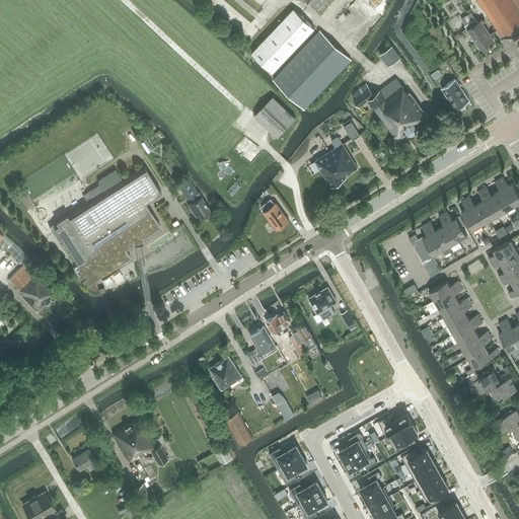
[(325,0),(306,0),(317,10),(325,0)]
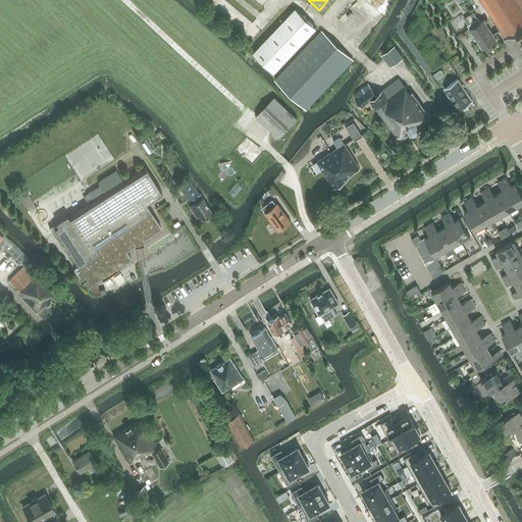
[(521,0),(482,0),(507,36),(521,25),(521,0)]
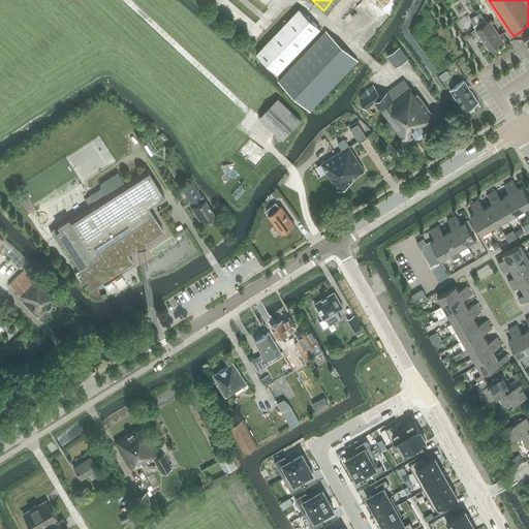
[(300,8),(256,53),(278,73),(320,28),(300,8)]
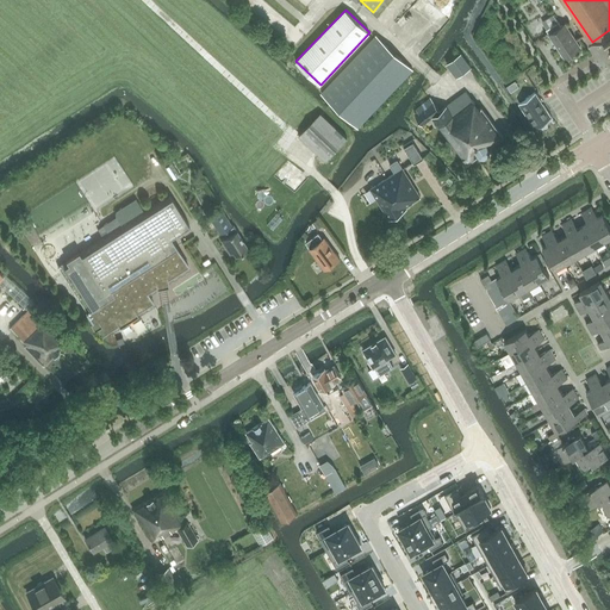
[(390,20),(390,27),(418,27),(418,14),(399,14),(399,20),(390,20)]
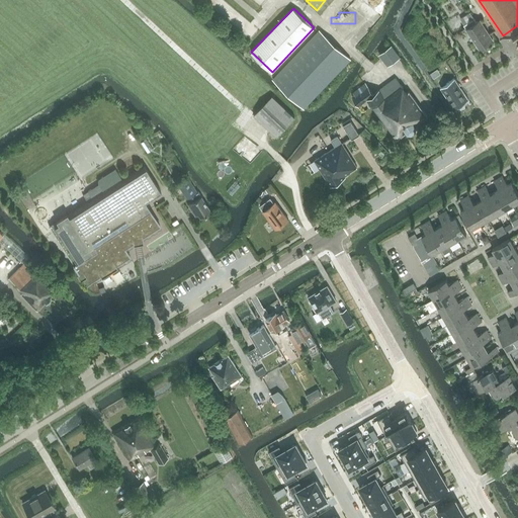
[(479,49),(493,39),(480,20),(466,29),(479,49)]
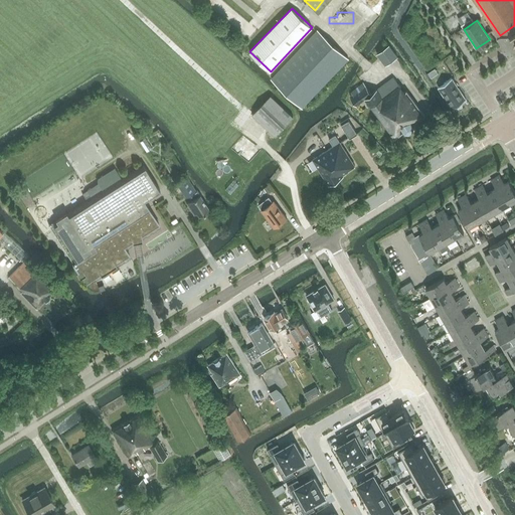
[(318,30),(272,78),(302,107),(348,58),(318,30)]
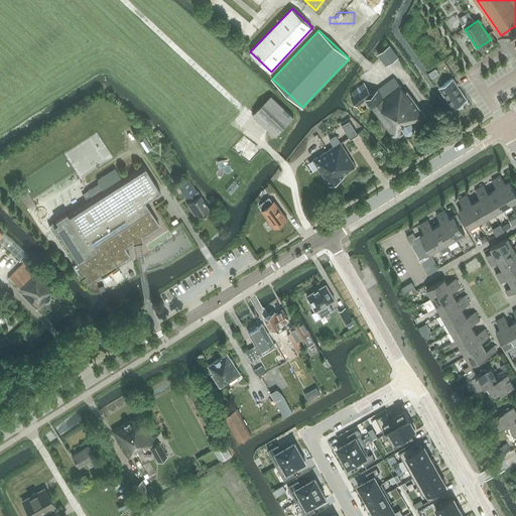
[(378,54),(387,66),(399,56),(391,45),(378,54)]
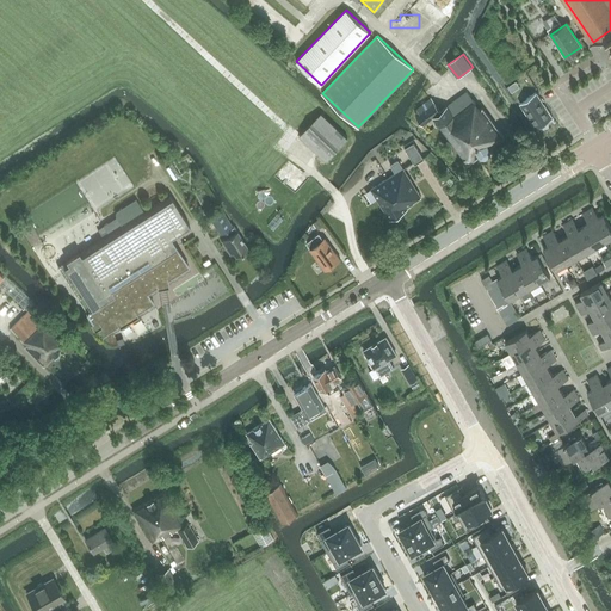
[(510,74),(513,80),(523,73),(519,67),(510,74)]
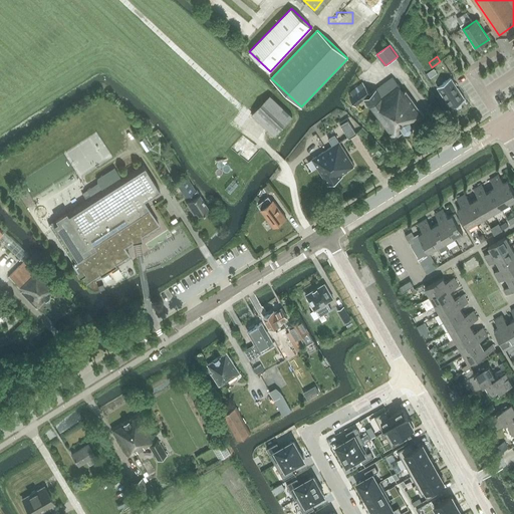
[(443,64),(432,71),(441,84),(438,86),(451,106),(464,98),(443,64)]
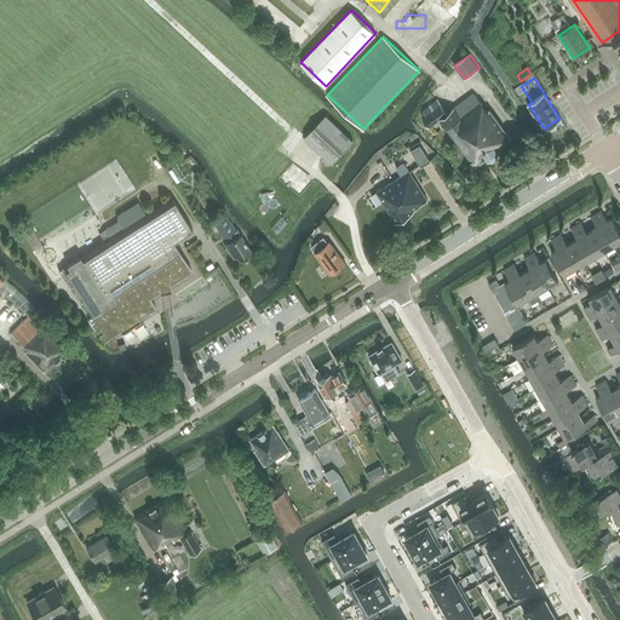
[(440,119),(475,166),(488,156),(493,158),(497,154),(498,149),(511,139),(489,109),(487,110),(474,92),(447,113),(437,99),(423,110),(426,115),(423,118),(430,126),(440,119)]
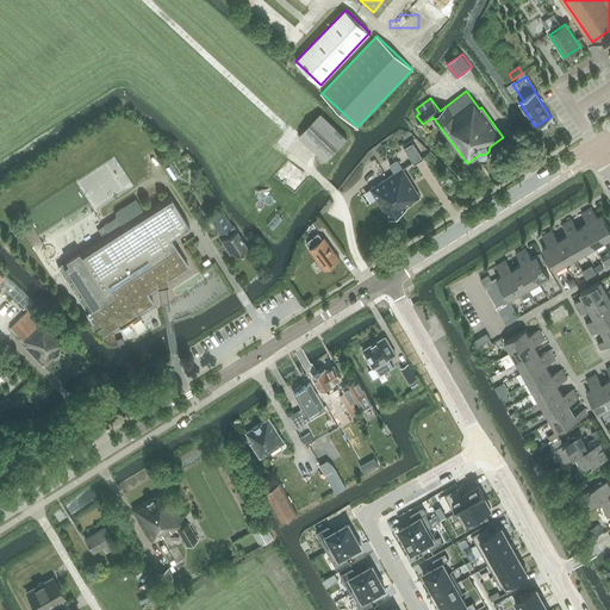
[(299,136),(327,163),(349,139),(322,113),(299,136)]
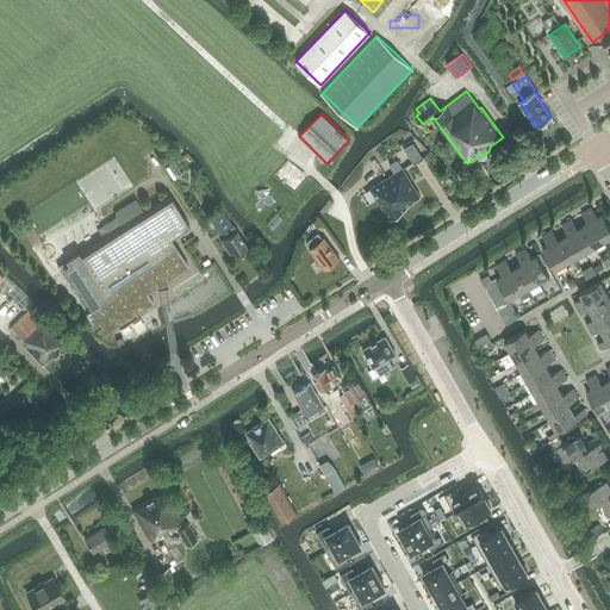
[(414,142),(404,148),(415,165),(423,159),(414,142)]
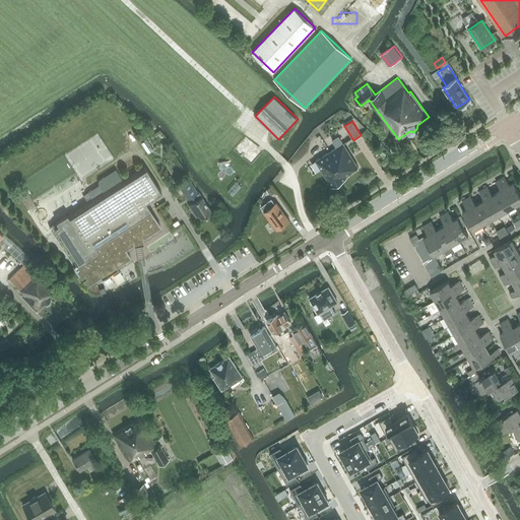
[(337,147),(331,151),(346,176),(352,173),(351,172),(359,168),(339,136),(332,140),(337,147)]
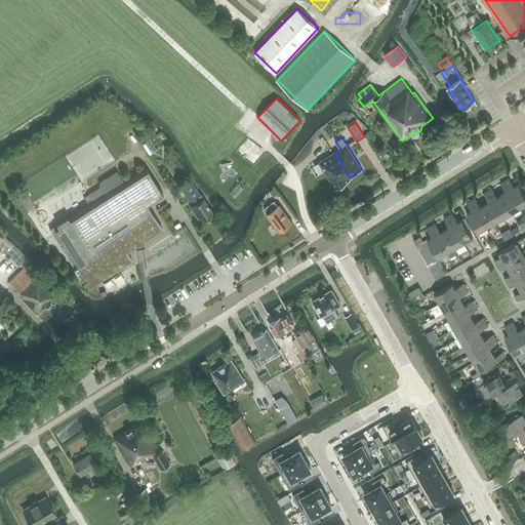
[(334,153),(319,162),(335,189),(350,178),(350,177),(334,153)]
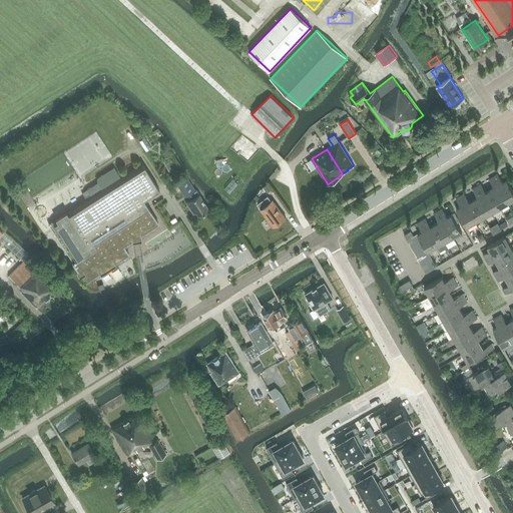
[(143,163),(48,223),(78,271),(76,272),(79,278),(82,276),(86,283),(99,274),(101,276),(116,266),(115,264),(129,254),(123,246),(131,241),(132,242),(142,241),(141,235),(159,223),(143,199),(159,189),(143,163)]
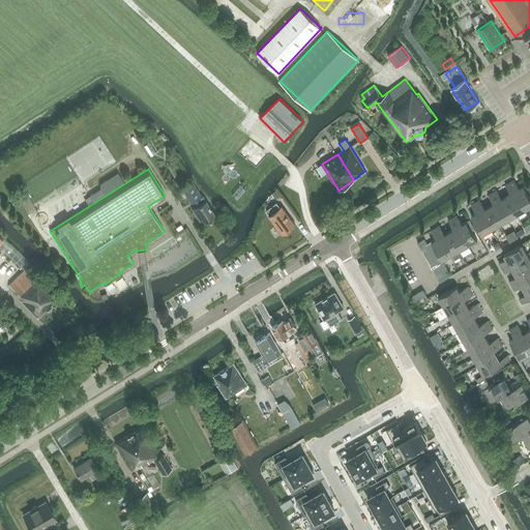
[(510,182),(526,209),(529,207),(529,196),(524,186),(519,188),(513,180),(510,182)]
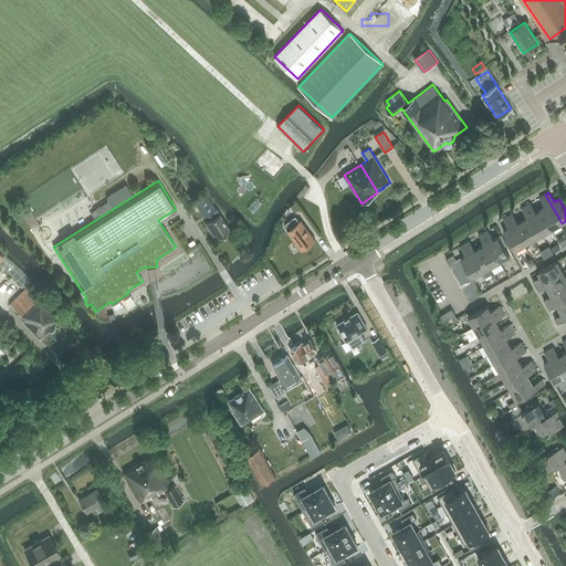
[(230,230),(217,209),(207,194),(195,202),(205,218),(208,216),(210,220),(205,223),(212,234),(216,232),(219,238),(230,230)]
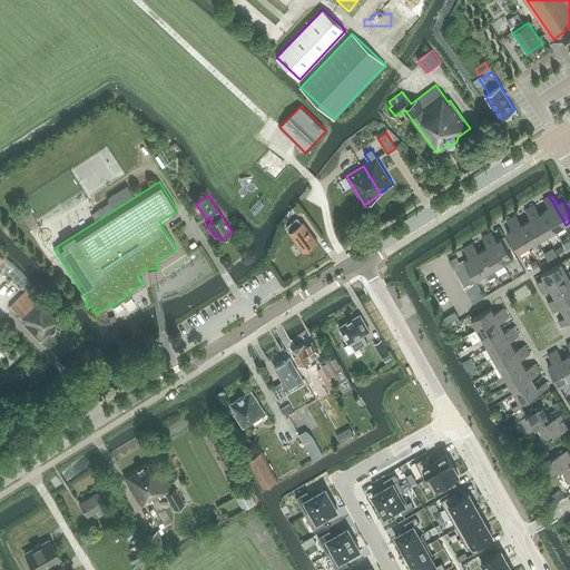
[(566,225),(549,196),(543,199),(549,208),(544,210),(557,231),(566,225)]
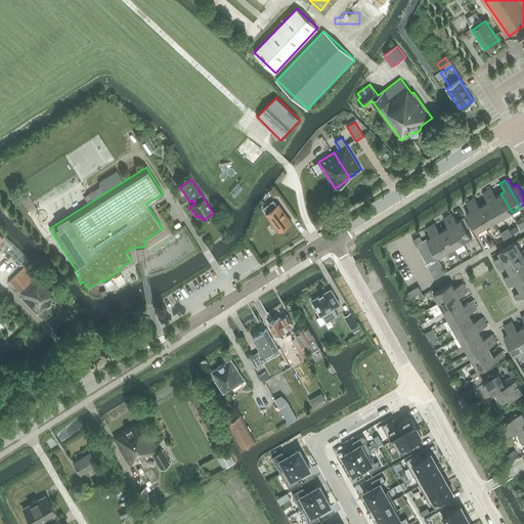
[(277,192),(273,187),(269,191),(273,197),(277,192)]
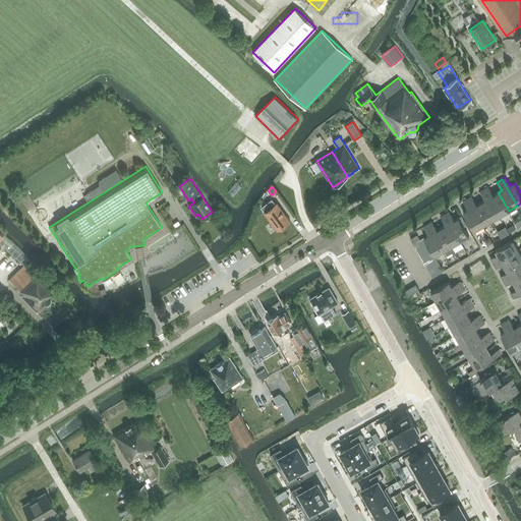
[(509,211),(498,192),(494,195),(488,186),(484,189),(500,216),(509,211)]
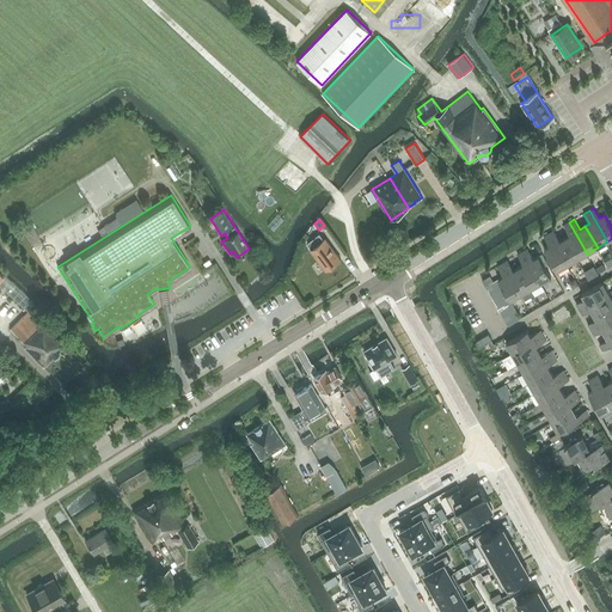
[(587,254),(569,222),(564,225),(570,234),(564,238),(577,259),(587,254)]
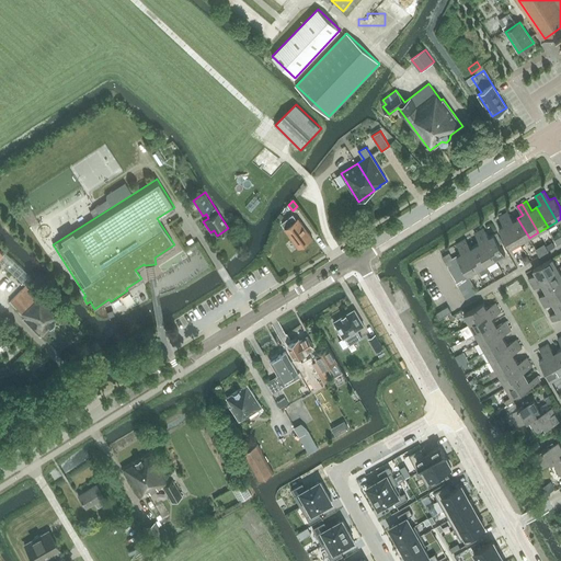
[(529,238),(517,218),(513,220),(507,212),(503,214),(519,243),(529,238)]
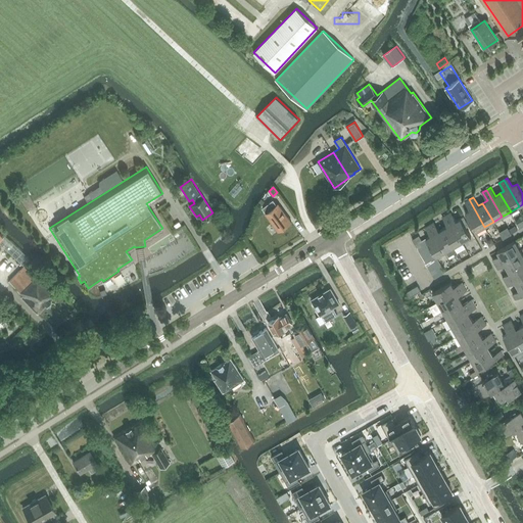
[(279,232),(291,222),(278,203),(277,204),(273,199),(263,207),(267,212),(265,214),(279,232)]
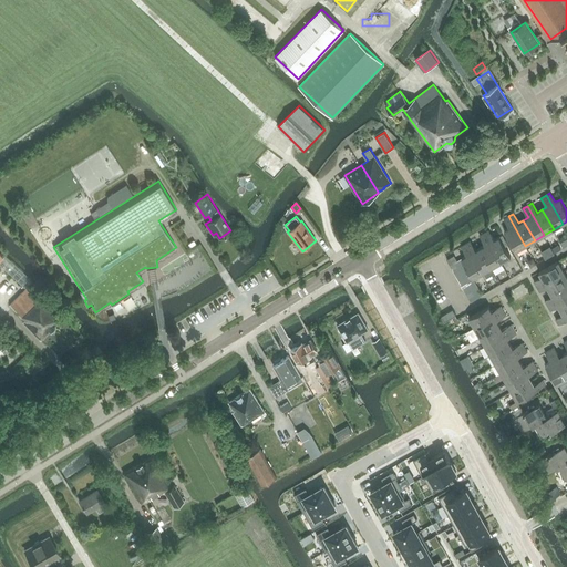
[(516,251),(525,246),(508,216),(504,219),(509,228),(504,232),(516,251)]
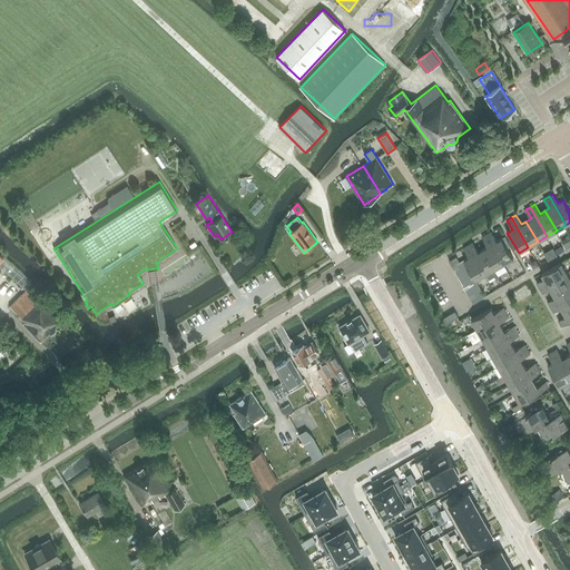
[(491,232),(487,234),(503,264),(513,258),(502,238),(497,241),(491,232)]
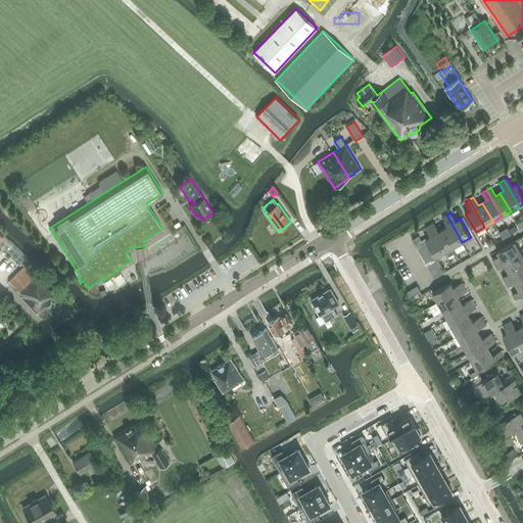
[(446,215),(442,218),(447,226),(443,229),(454,247),(462,242),(446,215)]
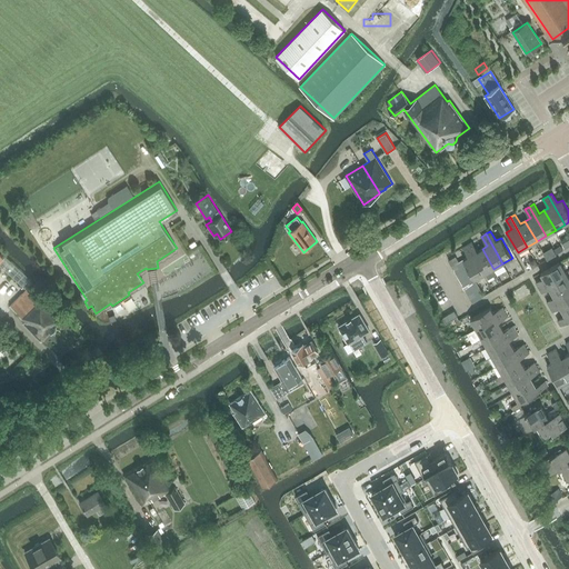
[(472,242),(468,245),(485,273),(493,269),(482,249),(478,251),(472,242)]
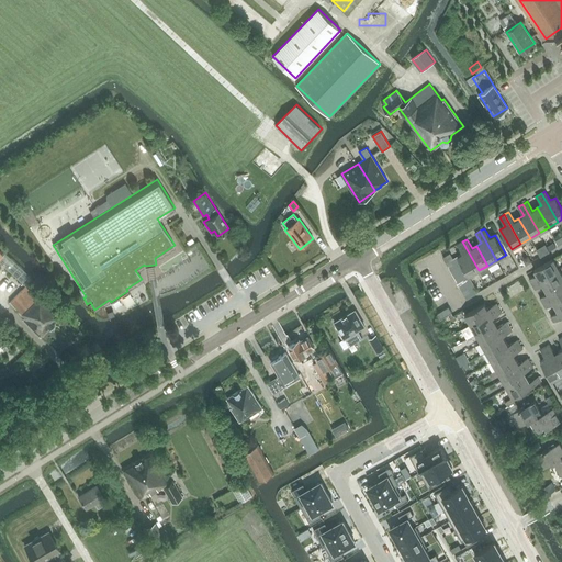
[(462,242),(458,244),(462,253),(458,256),(461,262),(464,268),(469,274),(469,276),(479,270),(462,242)]
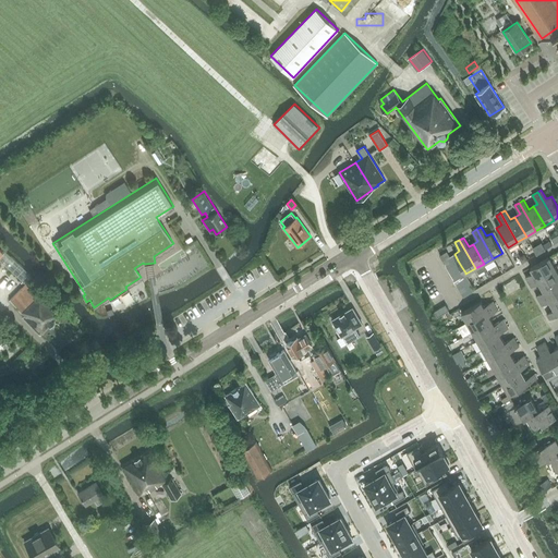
[(4,251),(0,255),(0,261),(24,283),(32,276),(4,251)]
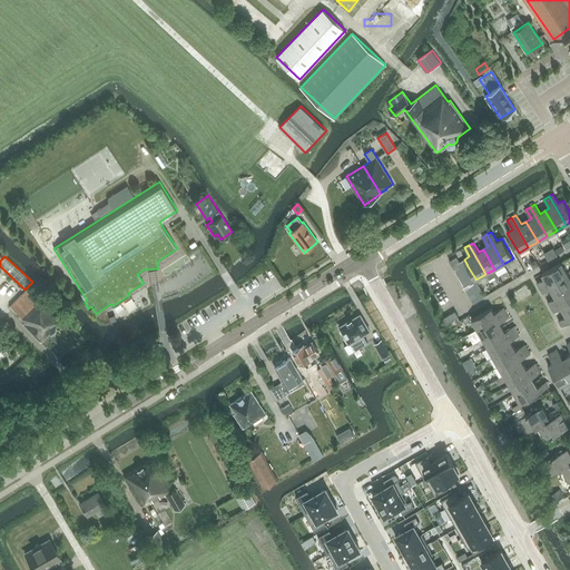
[(450,261),(452,266),(460,262),(457,256),(450,261)]
